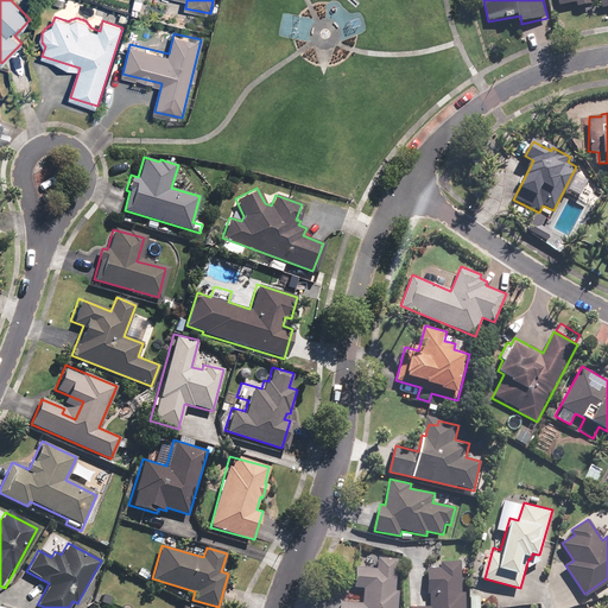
[(352,587),(363,588),(362,605),(340,602),(339,607),(398,607),(399,589),(397,589),(399,557),(377,556),(377,567),(353,565),(352,587)]
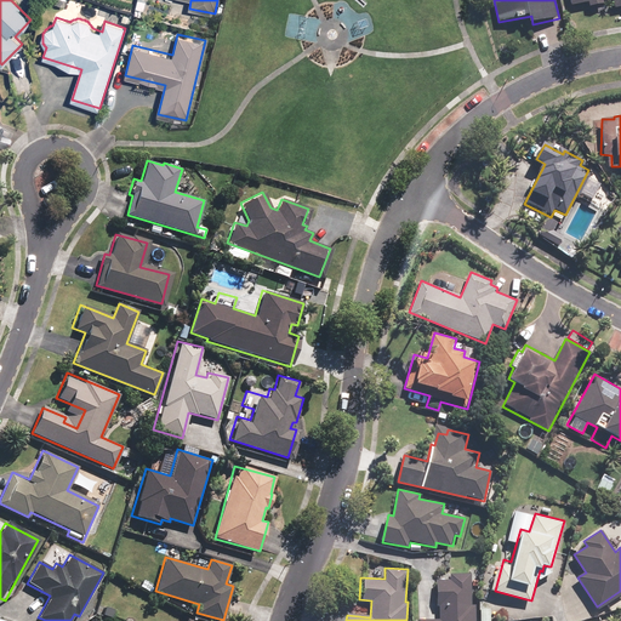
[(451,579),(438,577),(438,605),(439,605),(438,619),(420,619),(420,620),(474,620),(476,605),(468,605),(469,575),(451,574),(451,579)]
